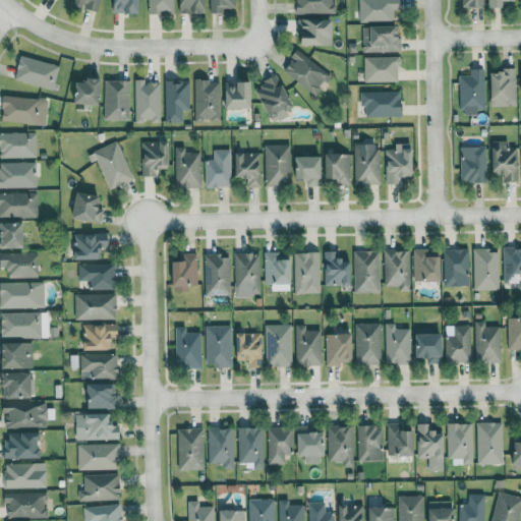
[(294,0),(295,13),(335,12),(334,0),(294,0)]
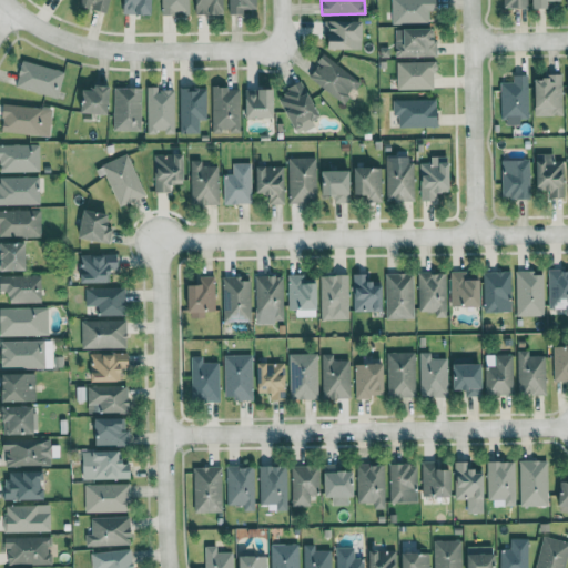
[(429,10),(437,10),(437,0),(391,0),(392,23),(429,23),(429,10)]
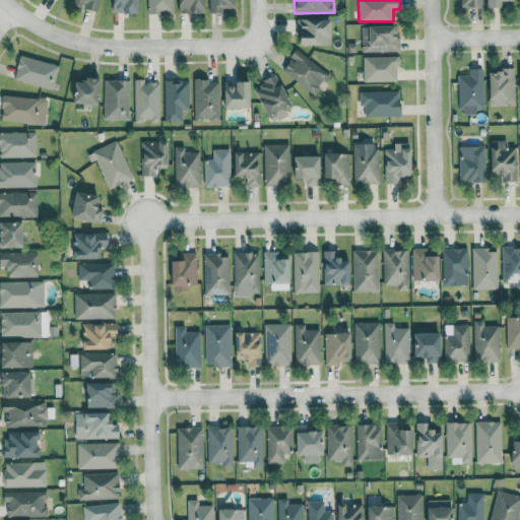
[(332,45),(333,18),(300,18),(299,44),(332,45)]
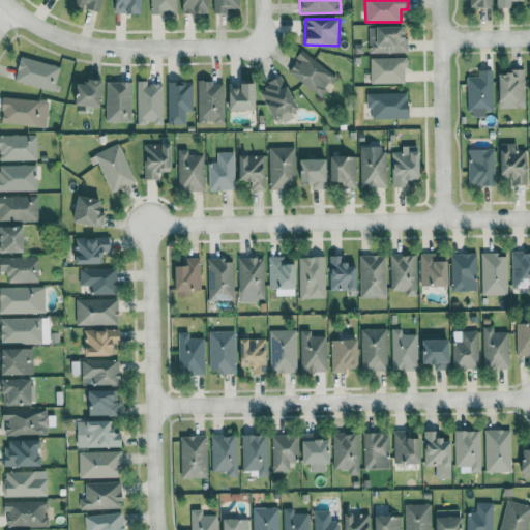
[(369,26),(369,53),(408,52),(408,26),(369,26)]
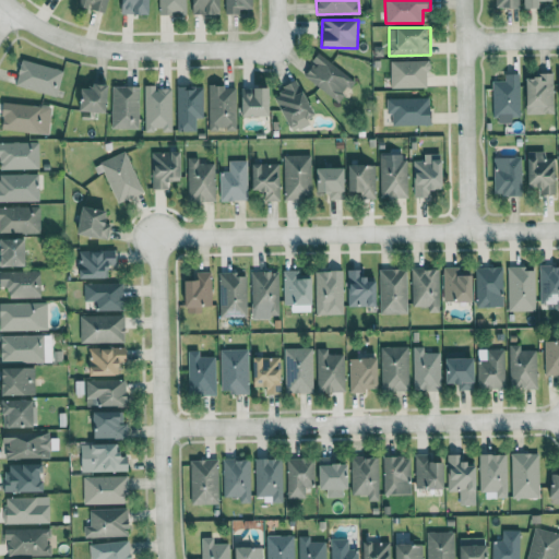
[(304,75),(339,103),(356,80),(320,52),(304,75)]
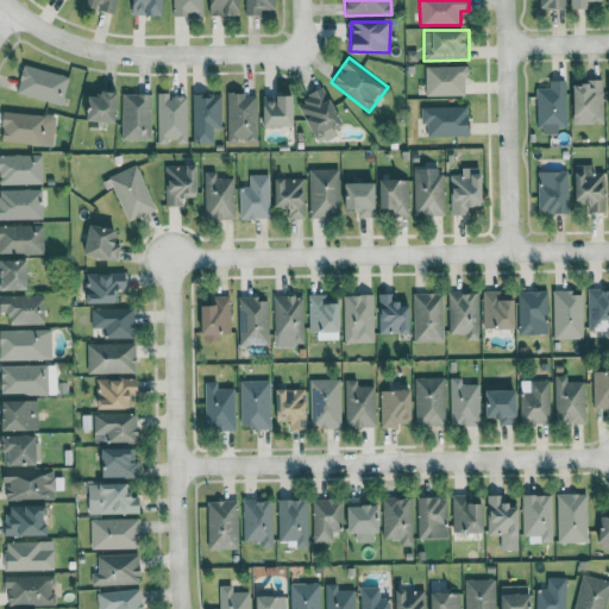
[(18,93),(62,105),(70,76),(25,64),(18,93)]
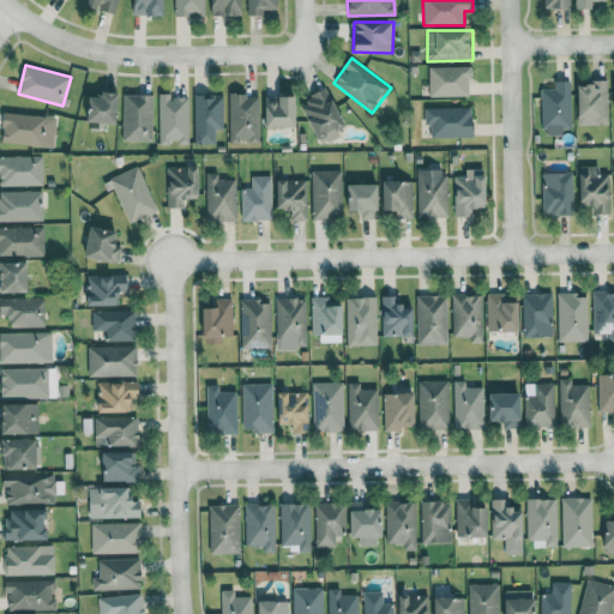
[(470,95),(469,66),(428,67),(429,96),(470,95)]
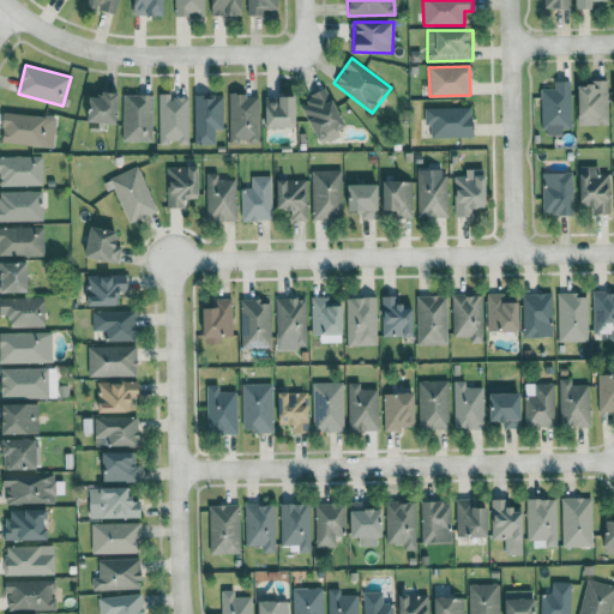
[(581,125),(609,125),(609,79),(590,79),(590,85),(579,85),(581,125)]
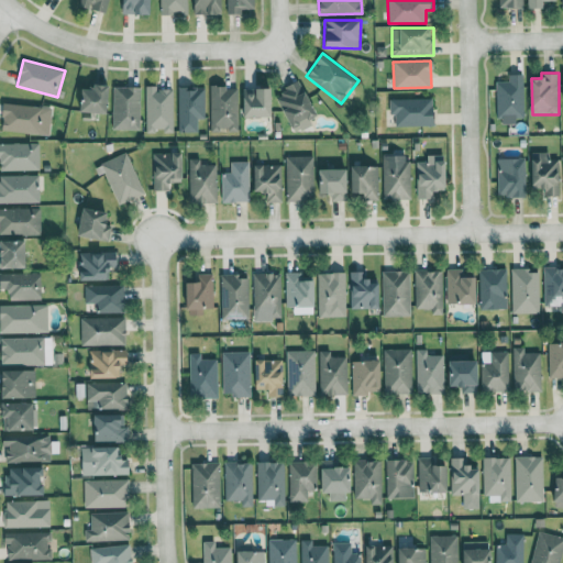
[(525,121),(525,74),(509,74),(509,81),(497,81),(496,121),(525,121)]
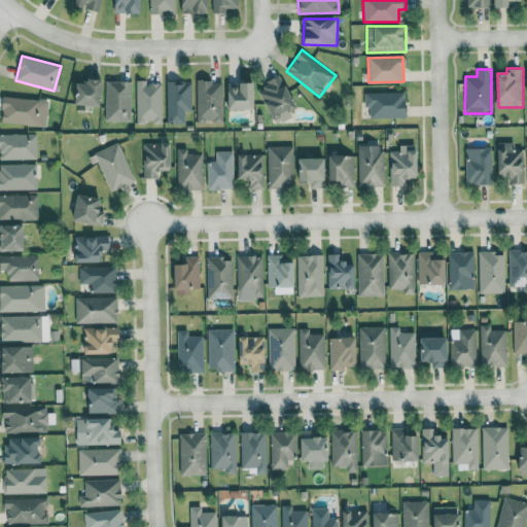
[(299,112),(284,76),(259,86),(274,123),(299,112)]
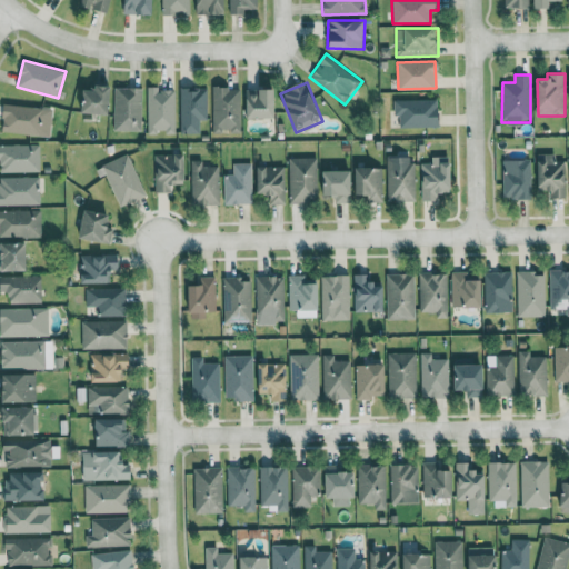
[(111,115),(112,86),(97,85),(96,90),(85,89),(83,113),(111,115)]
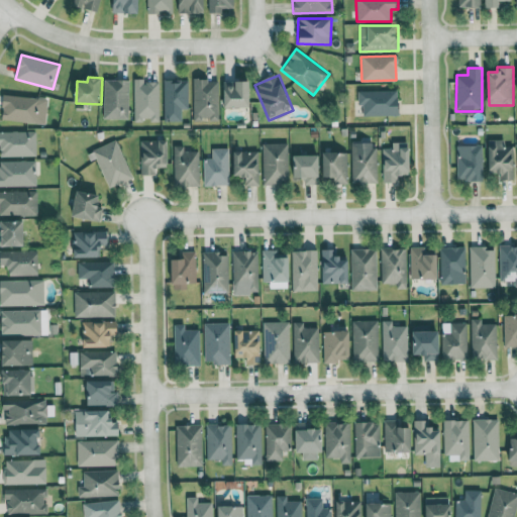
[(104,119),(129,119),(130,80),(105,79),(104,119)]
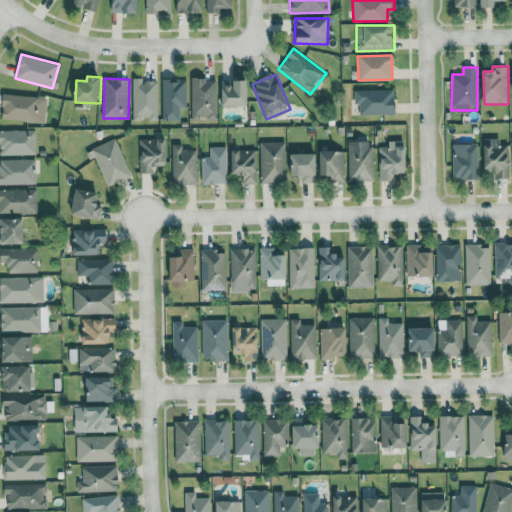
[(158,118),(158,81),(143,81),(143,78),(132,78),(133,119),(158,118)]
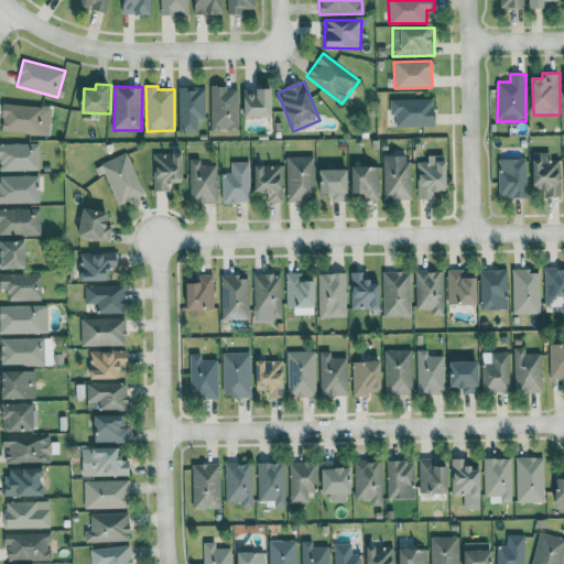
[(206,118),(206,86),(179,87),(179,131),(198,131),(198,119),(206,118)]
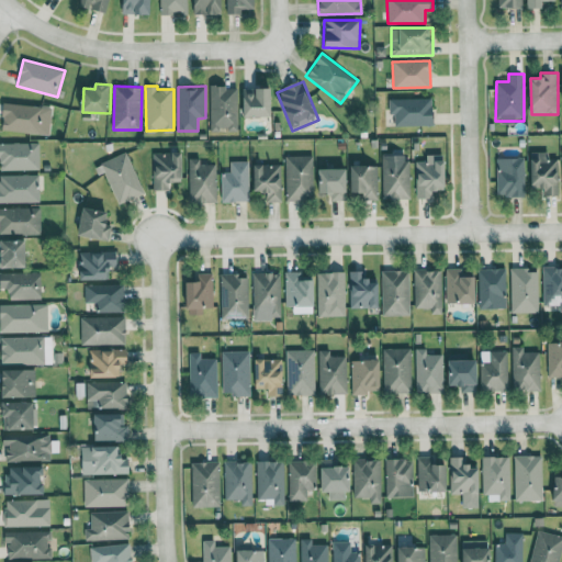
[(238,86),(210,86),(211,130),(239,128),(238,86)]
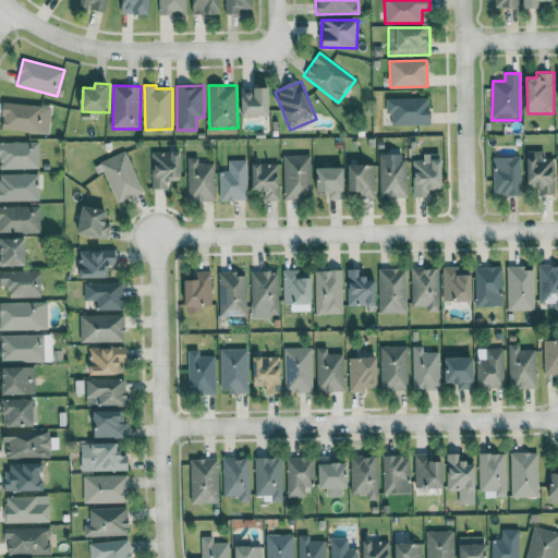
[(431,97),(386,98),(387,113),(391,113),(392,125),(432,124),(431,97)]
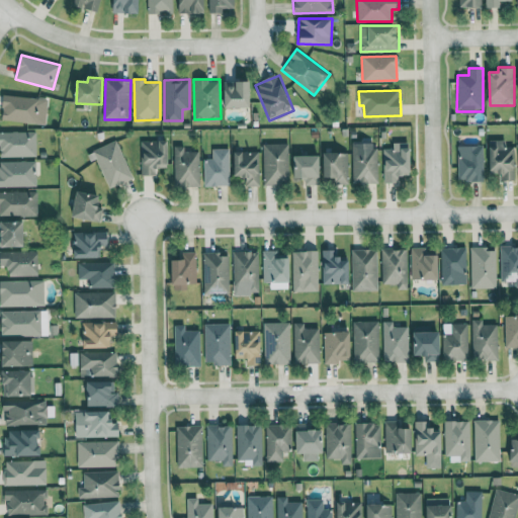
[(47,124),(50,99),(4,94),(2,119),(47,124)]
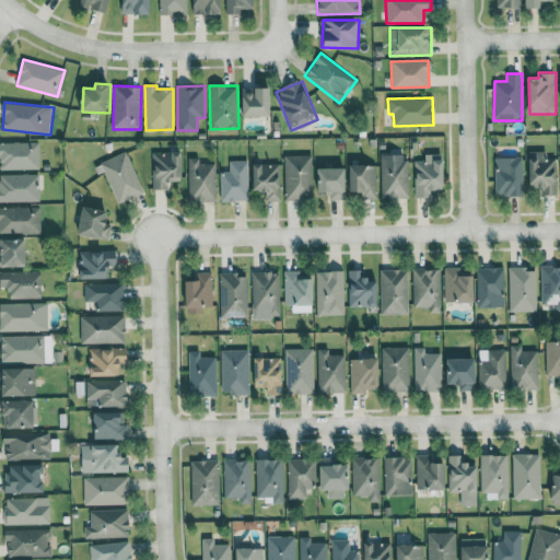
[(0,168),(41,168),(39,142),(0,142),(0,168)]
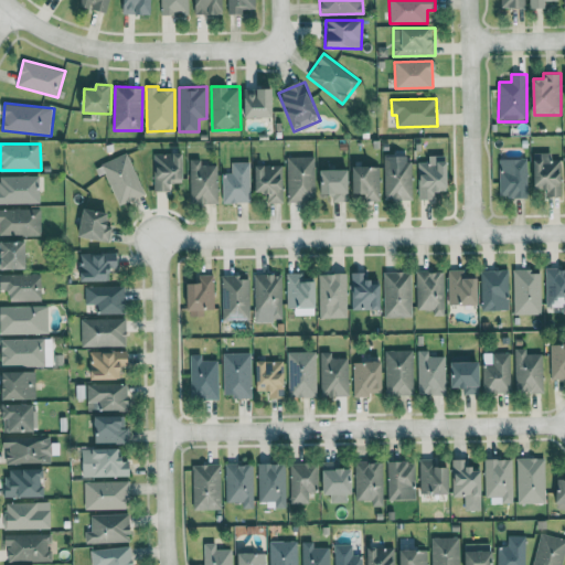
[(534,185),(546,185),(545,196),(563,196),(563,160),(552,159),(552,152),(534,152),(534,185)]
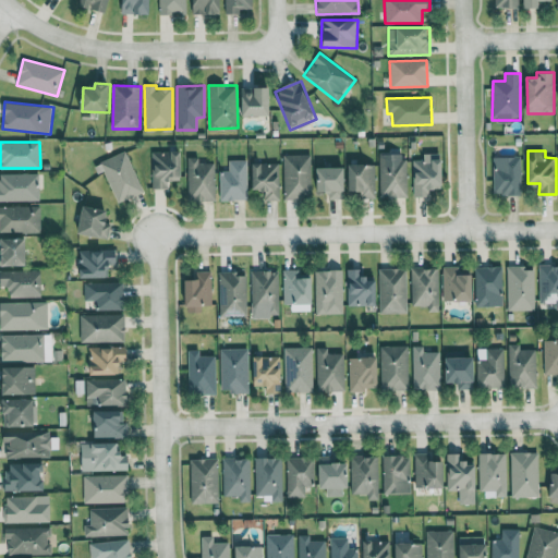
[(143,193),(128,152),(100,161),(116,203),(143,193)]
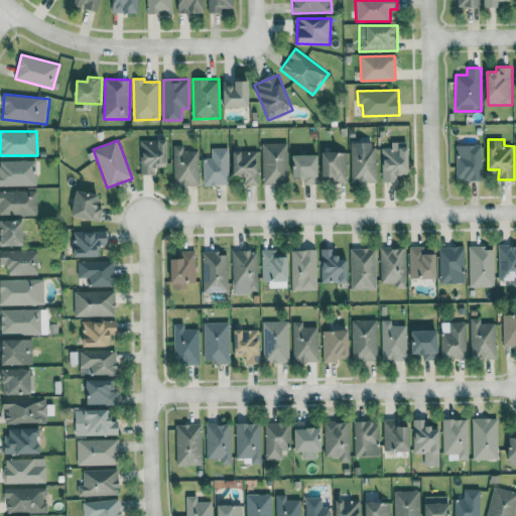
[(140,140),(141,174),(156,174),(155,166),(169,166),(169,140),(140,140)]
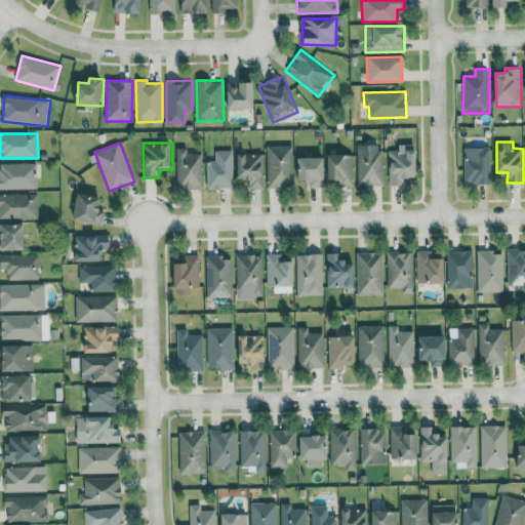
[(390,186),(405,185),(404,177),(417,176),(416,144),(400,145),(400,150),(388,151),(390,186)]
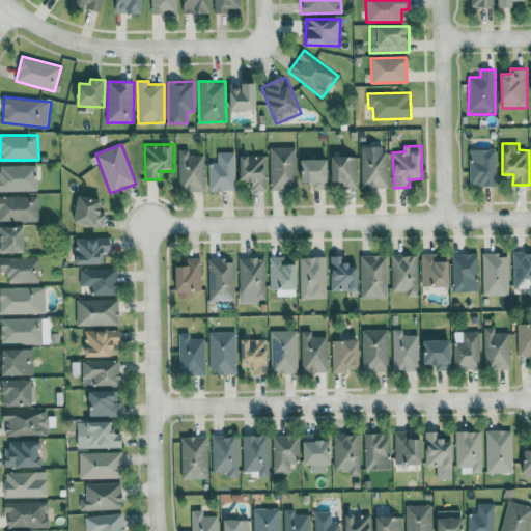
[(271,190),(298,190),(297,147),(270,147),(271,190)]
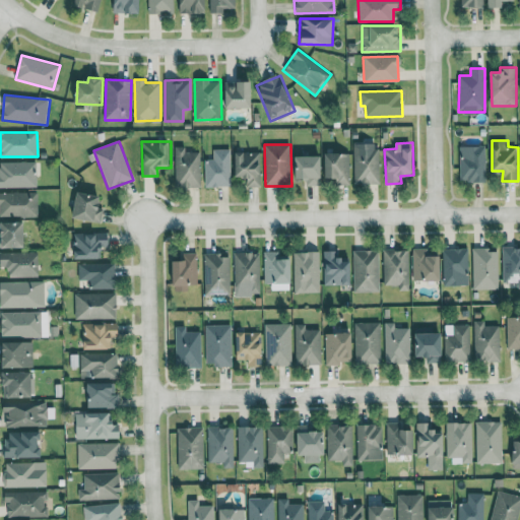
[(353,144),(354,184),(380,184),(379,144),(353,144)]
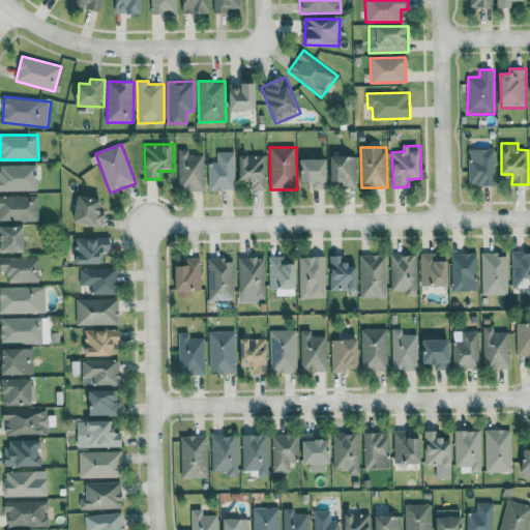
[(468,149),(469,185),(496,184),(495,148),(468,149)]
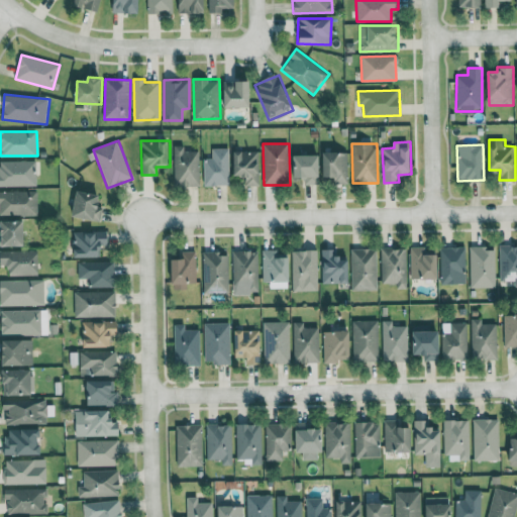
[(200,150),(185,151),(185,145),(174,145),(175,186),(201,186),(200,150)]
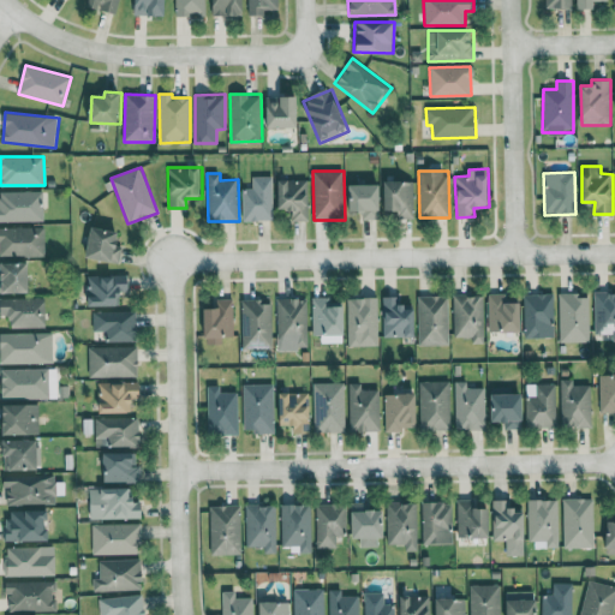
[(273,175),(252,177),(252,189),(243,189),(243,220),(274,220),(273,175)]
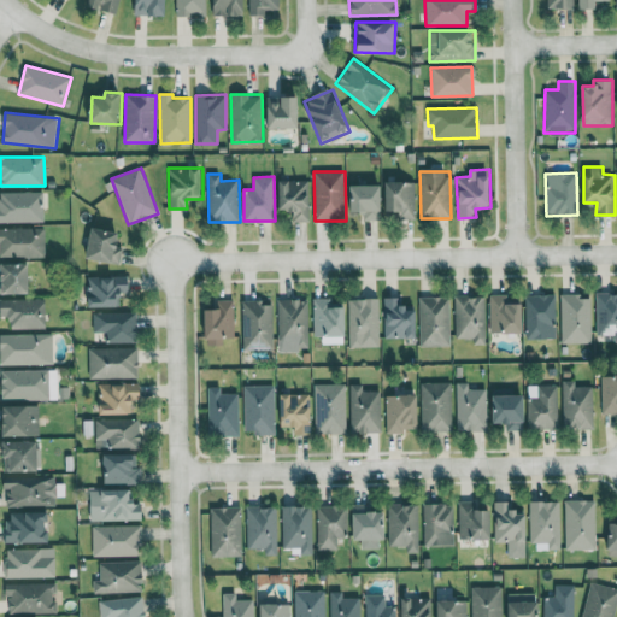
[(281,181),(280,210),(294,210),(294,221),(310,222),(310,181),(281,181)]
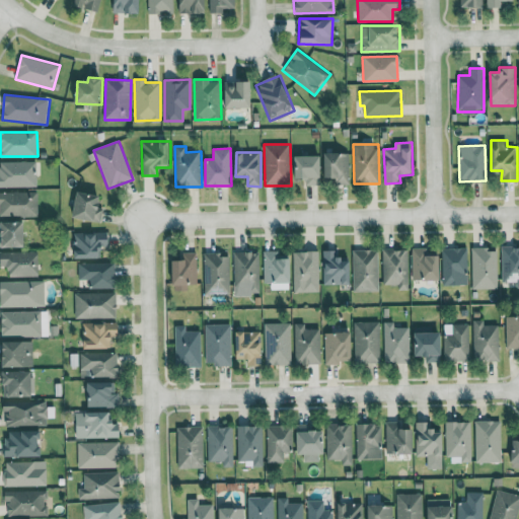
[(350,153),(324,153),(325,178),(337,178),(337,184),(350,183),(350,153)]
